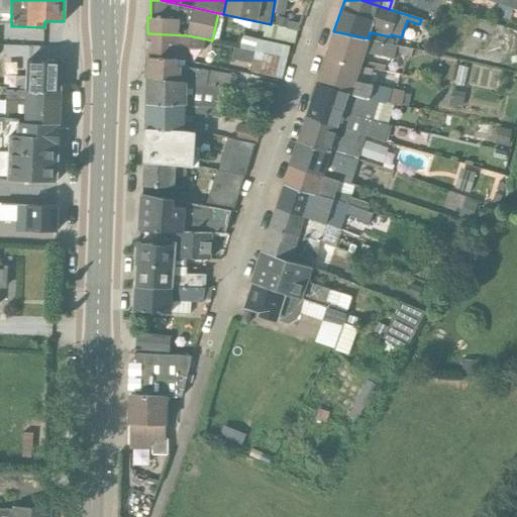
[(516,0),(486,0),(516,10),(516,0)]
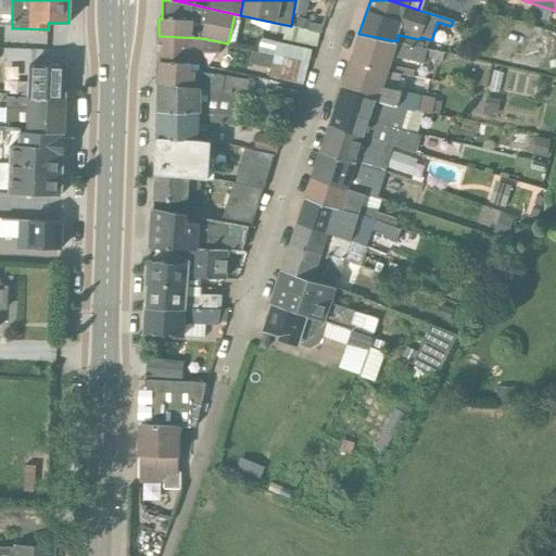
[(281,39),(316,46),(319,33),(251,17),(250,23),(261,27),(282,34),(281,39)]
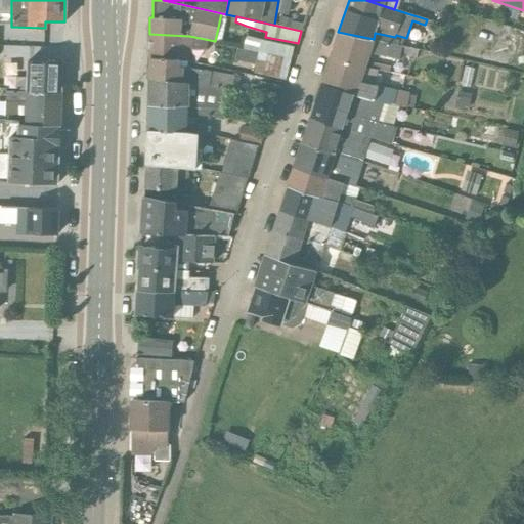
[(338,32),(330,57),(378,70),(389,71),(390,67),(367,62),(369,55),(398,61),(399,59),(403,60),(404,55),(416,58),(417,49),(374,39),(338,32)]
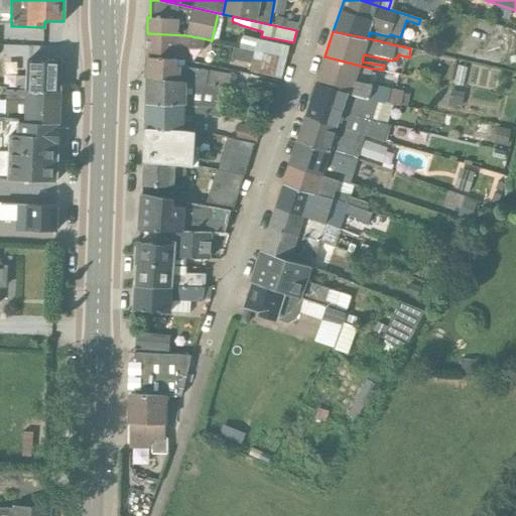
[(147,33),(145,56),(183,59),(185,47),(204,48),(204,39),(186,35),(147,33)]
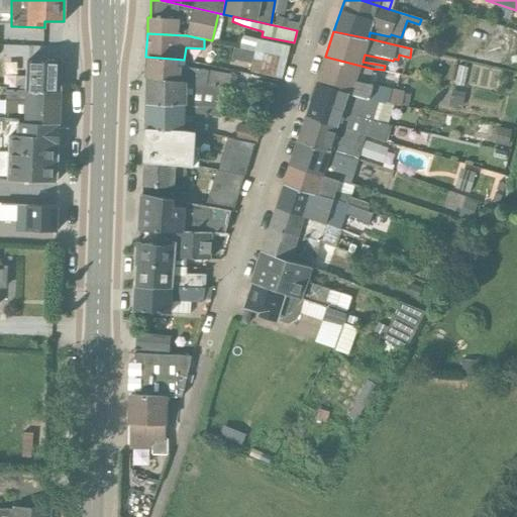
[(239,46),(287,57),(289,45),(240,34),(237,46),(239,46)]
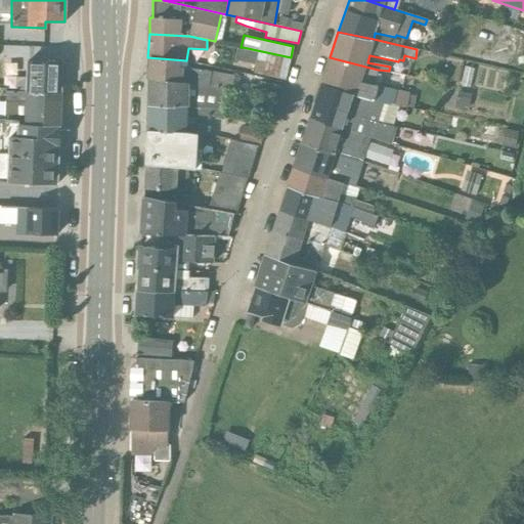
[(242,49),(236,49),(234,59),(255,64),(254,72),(286,79),(291,57),(243,47),(242,49)]
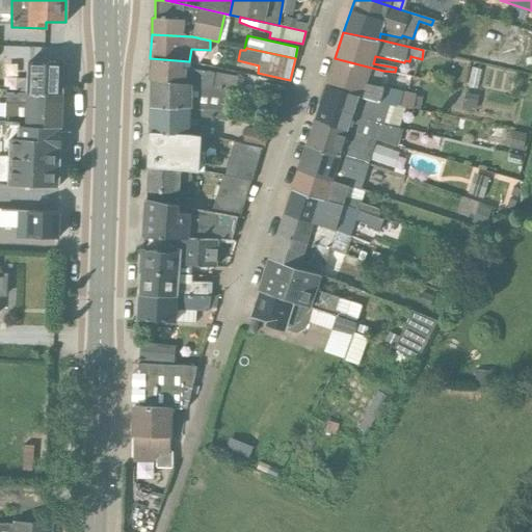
[(383,71),(335,58),(326,84),(378,101),(405,107),(419,109),(422,98),(415,96),(416,95),(378,86),(383,71)]
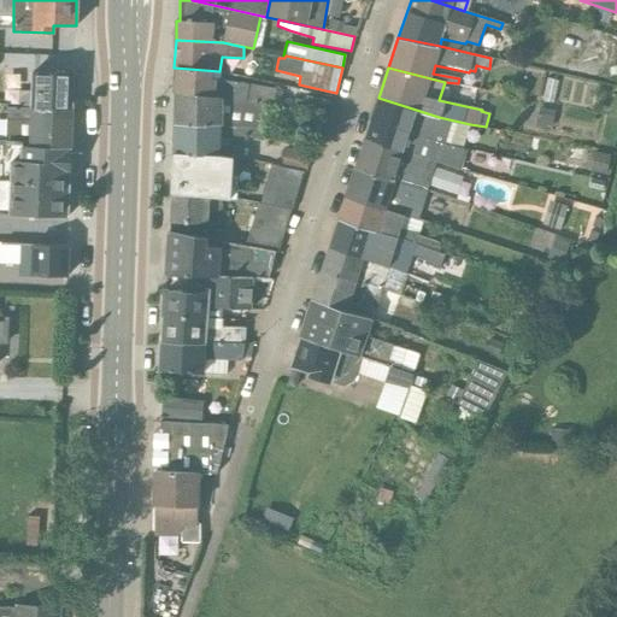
[(219,71),(176,69),(176,92),(221,94),(221,98),(266,105),(274,105),(276,89),(218,81),(219,71)]
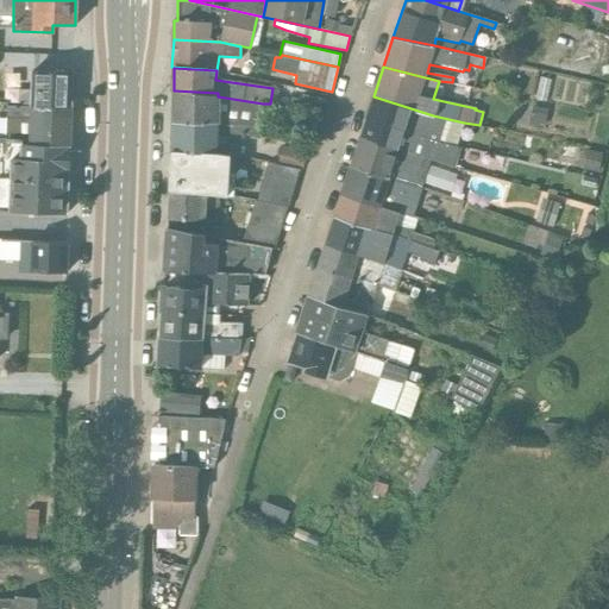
[(20,89),(19,106),(70,108),(71,73),(31,71),(30,90),(20,89)]
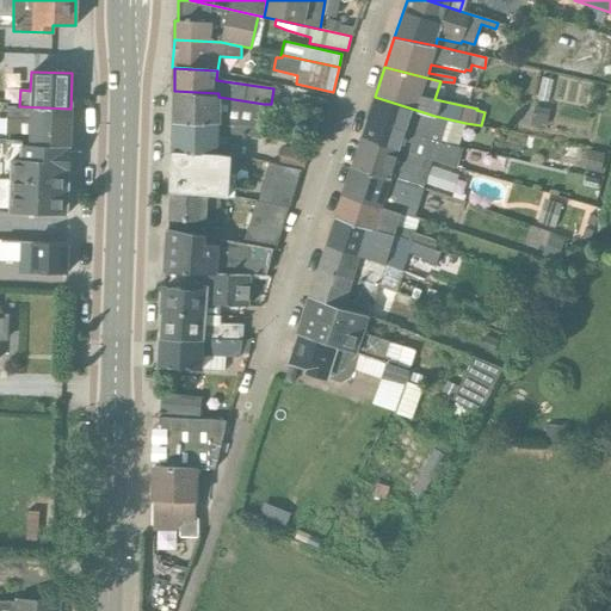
[(218,93),(174,91),(173,122),(220,124),(259,129),(264,104),(218,97),(218,93)]
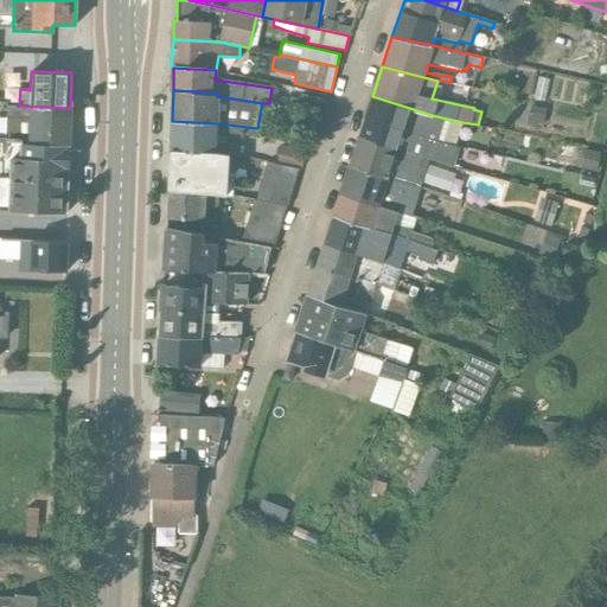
[(298,108),(324,114),(326,100),(301,94),(300,94),(298,108)]
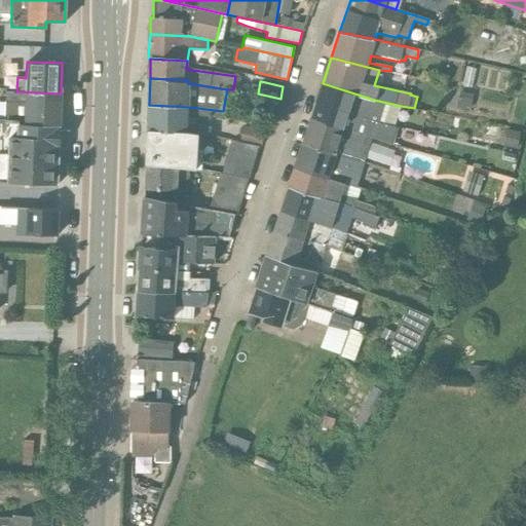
[(323,83),(316,101),(395,125),(401,106),(374,100),(323,83)]
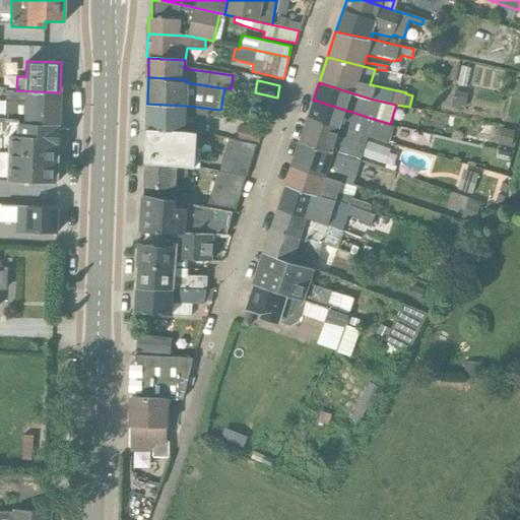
[(16,90),(6,90),(5,119),(23,120),(23,123),(59,124),(60,92),(16,90)]
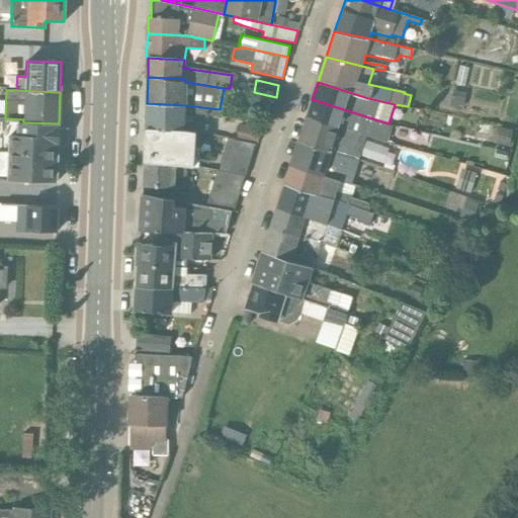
[(452,90),(449,105),(463,107),(466,92),(452,90)]
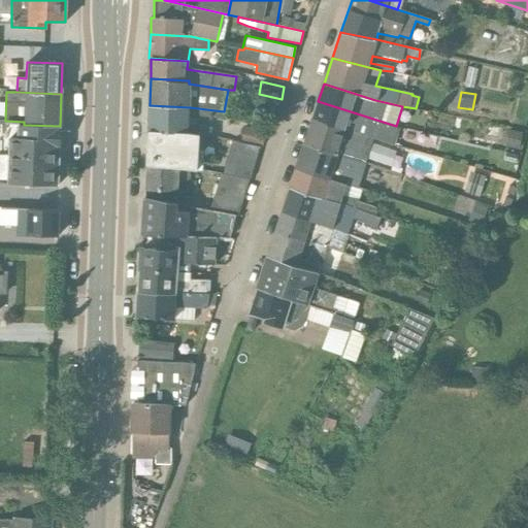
[(373,137),(394,143),(399,127),(396,126),(318,101),(312,118),(373,137)]
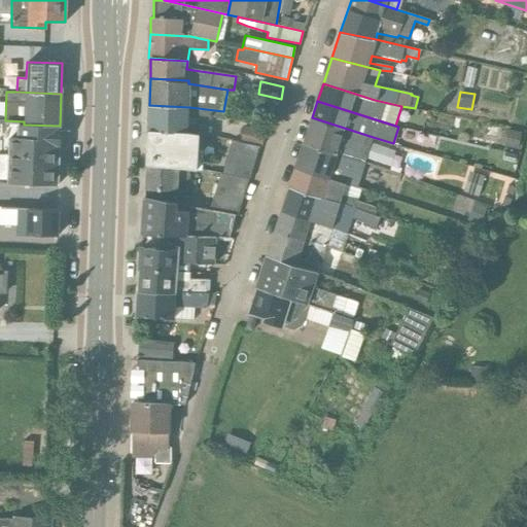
[(221,119),(223,111),(189,107),(149,105),(148,131),(199,134),(206,136),(209,119),(221,119)]
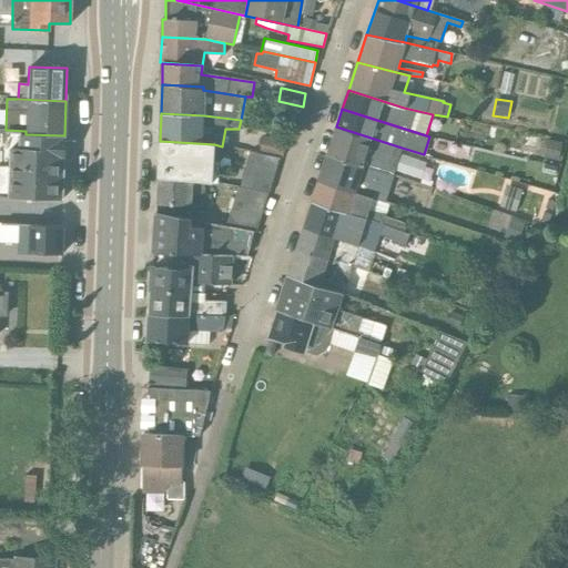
[(336,127),(327,153),(393,174),(402,148),(336,127)]
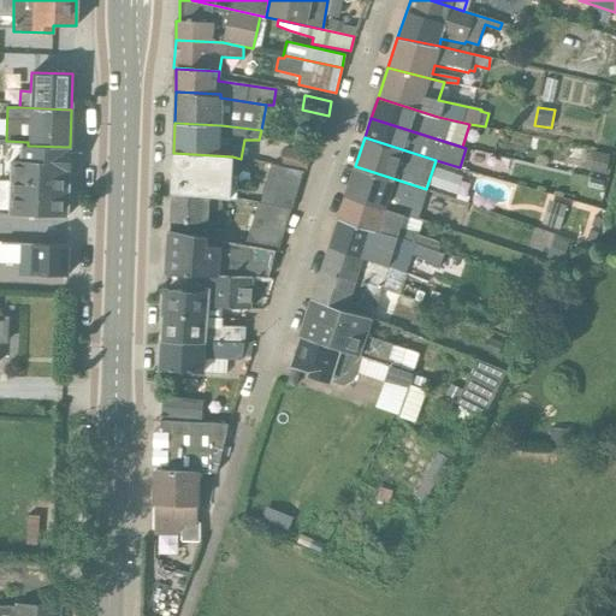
[(6,141),(0,140),(0,212),(67,215),(70,147),(28,146),(28,142),(6,141)]
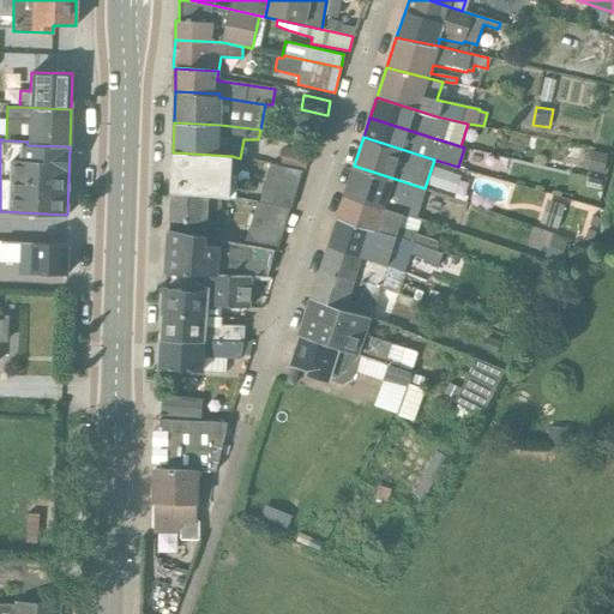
[(308,154),(283,148),(280,162),(305,169),(308,154)]
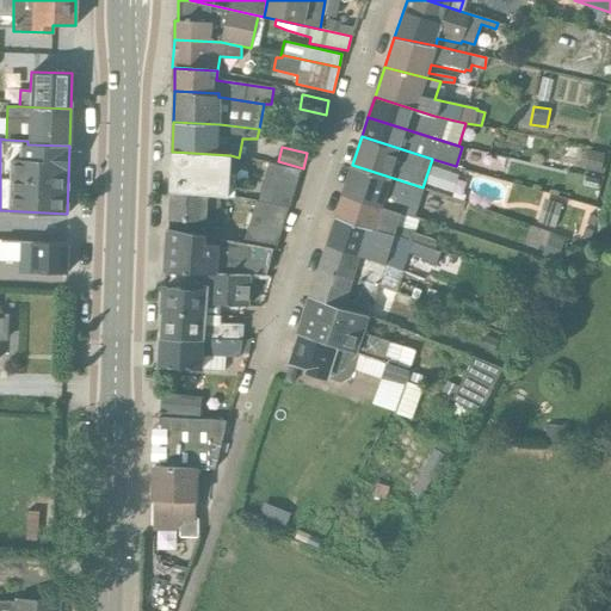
[(588,149),(584,170),(599,173),(604,153),(588,149)]
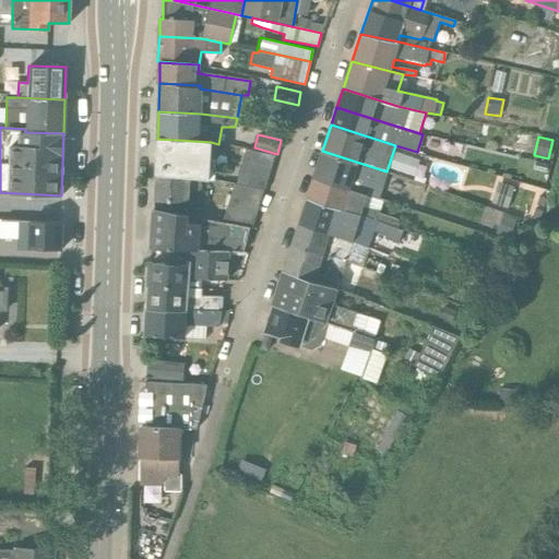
[(211,142),(158,139),(156,175),(209,179),(211,142)]
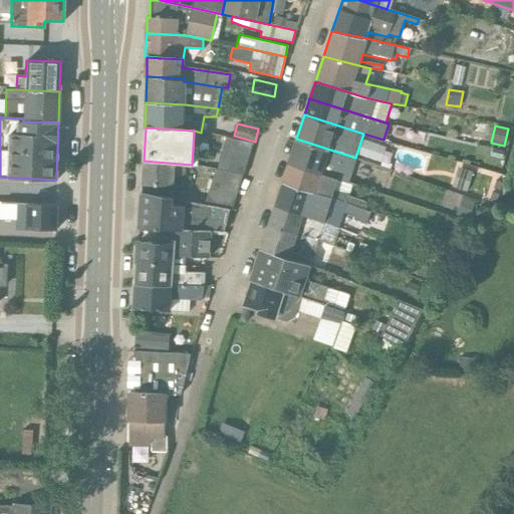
[(244,175),(253,143),(226,137),(216,169),(244,175)]
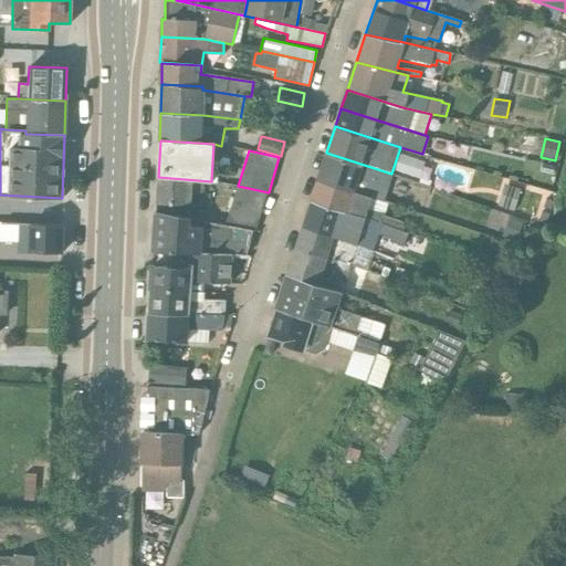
[(383,201),(391,174),(326,153),(317,180),(383,201)]
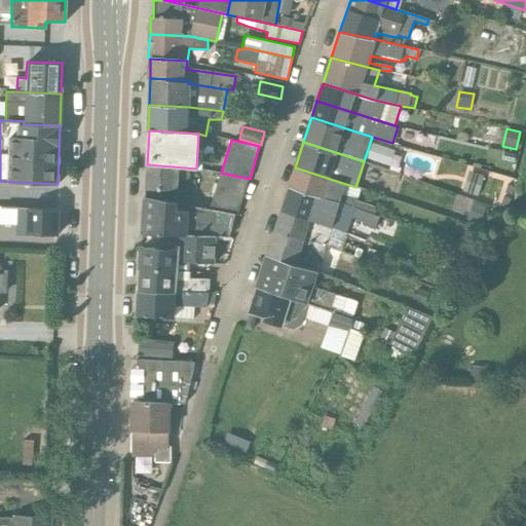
[(190,193),(195,193),(195,180),(189,180),(189,168),(147,164),(145,198),(177,203),(178,180),(184,181),(185,196),(190,196),(190,193)]
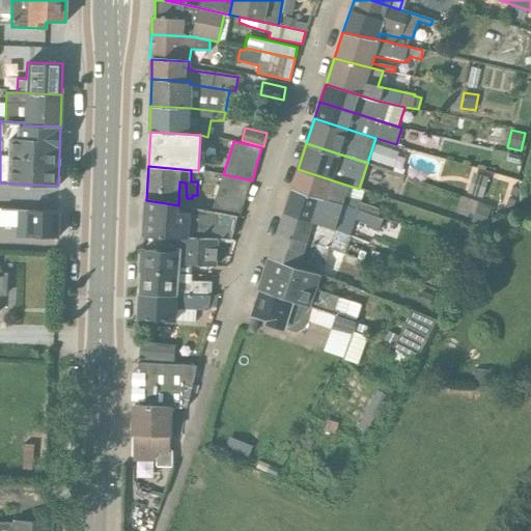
[(359,189),(298,169),(291,188),(376,217),(379,208),(360,202),(364,191),(359,189)]
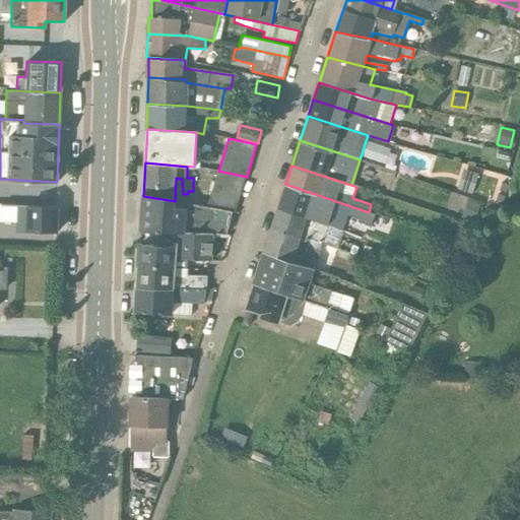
[(463,169),(457,189),(471,194),(478,174),(463,169)]
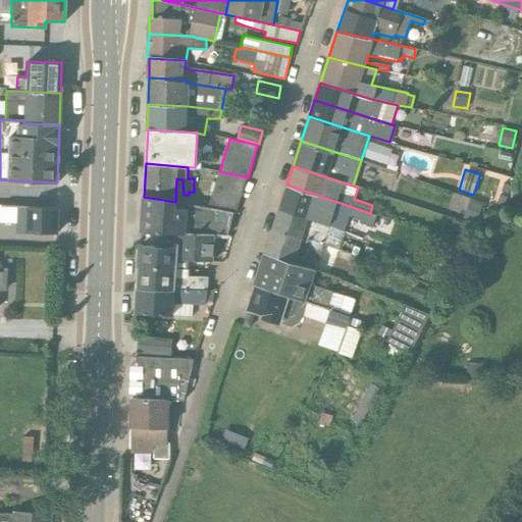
[(235,213),(246,177),(218,171),(207,207),(235,213)]
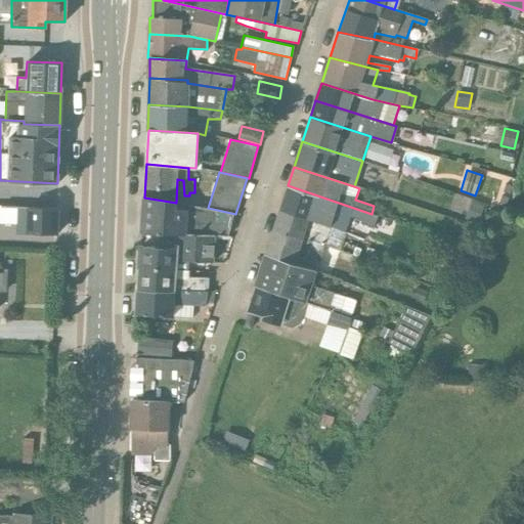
[(288,185),(279,210),(329,227),(345,232),(350,216),(361,220),(360,223),(373,227),(377,215),(372,214),(288,185)]
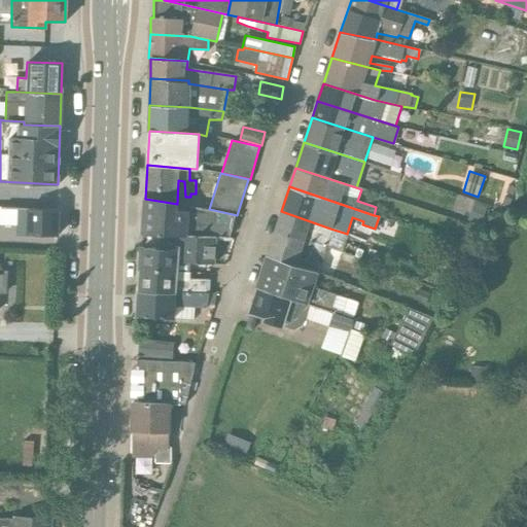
[(145,199),(142,234),(176,236),(190,237),(229,239),(235,214),(145,199)]
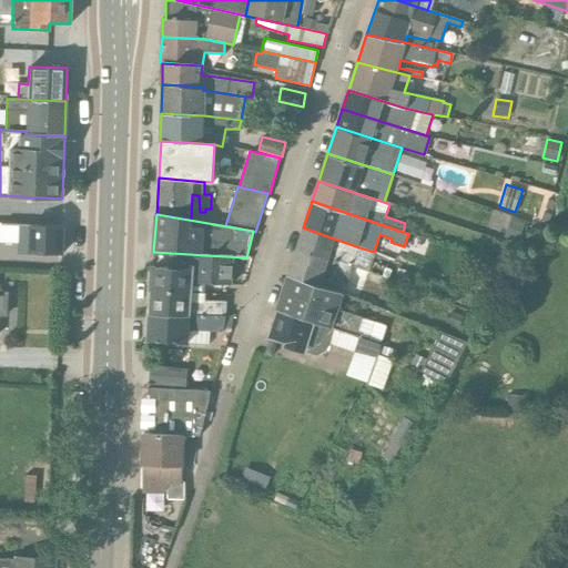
[(510,219),(503,239),(517,244),(526,224),(510,219)]
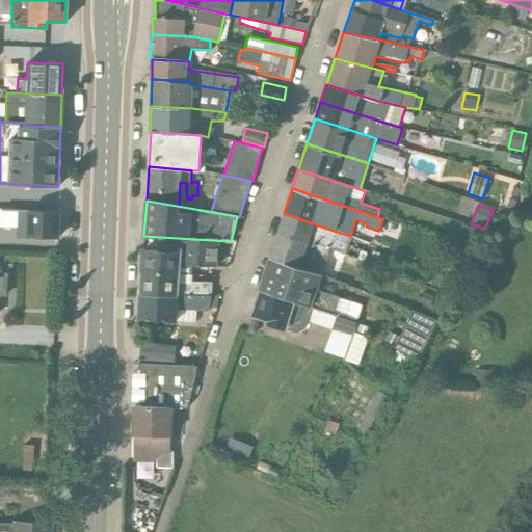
[(0,209),(0,227),(16,228),(16,238),(57,238),(58,212),(0,209)]
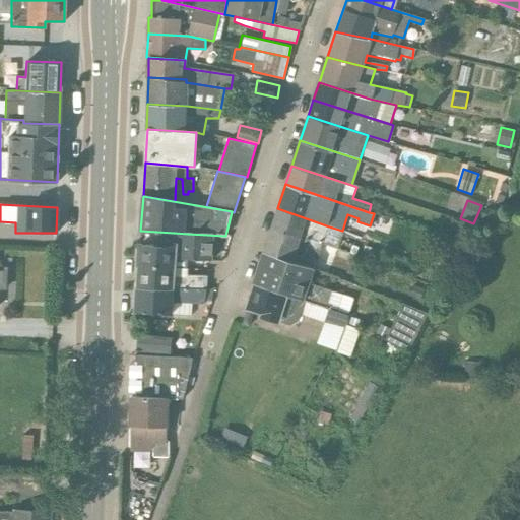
[(271,228),(322,243),(326,225),(277,208),(271,228)]
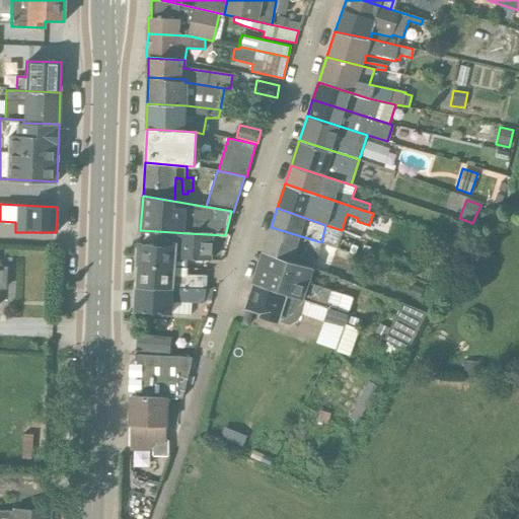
[(321,242),(271,227),(263,252),(313,269),(321,242)]
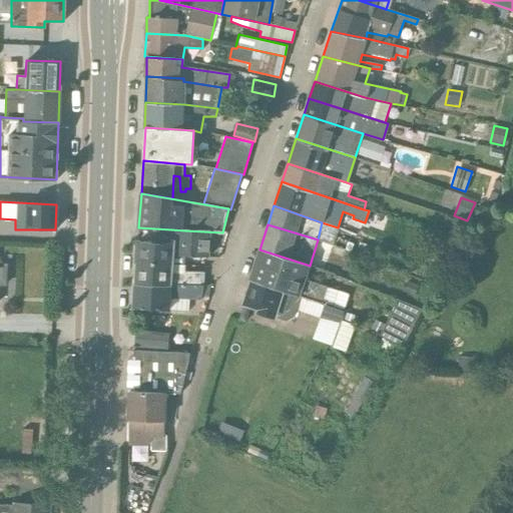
[(184,255),(185,230),(171,229),(171,240),(137,241),(136,263),(183,265),(184,255)]
